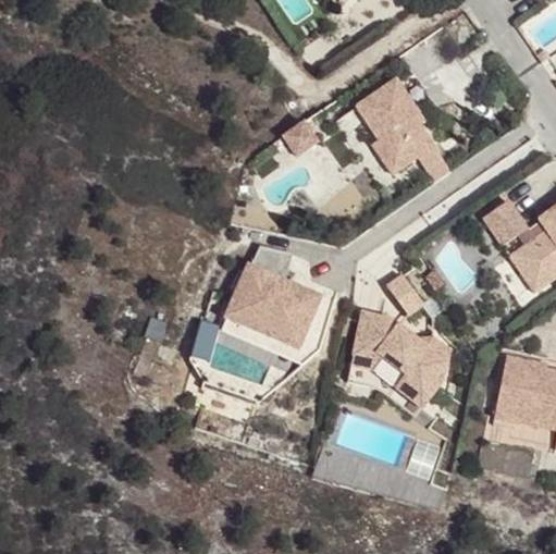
[(418,112),(394,78),(355,106),(378,138),(397,168),(416,155),(427,170),(440,160),(431,147),(432,143),(418,125),(412,117),(418,112)]
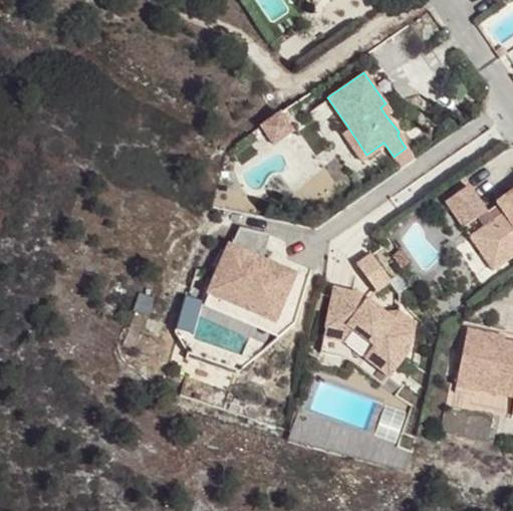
[(392,111),(386,103),(380,107),(386,115),(392,111)]
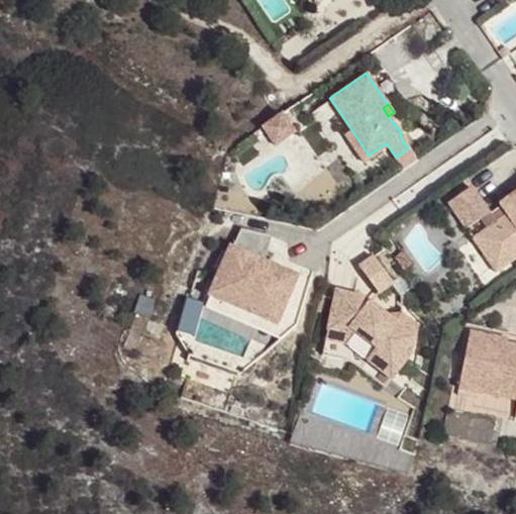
[(369,156),(350,128),(344,132),(364,160),(369,156)]
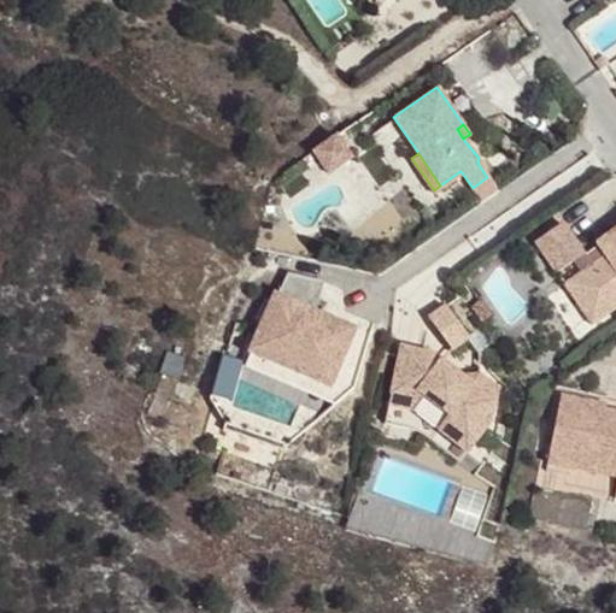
[(533,242),(555,272),(582,253),(561,222),(533,242)]
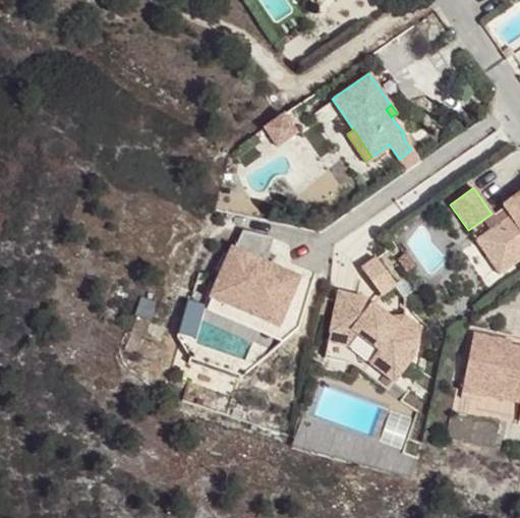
[(519,191),(503,204),(507,210),(510,214),(502,220),(474,239),(486,256),(495,250),(507,268),(519,257),(519,191)]
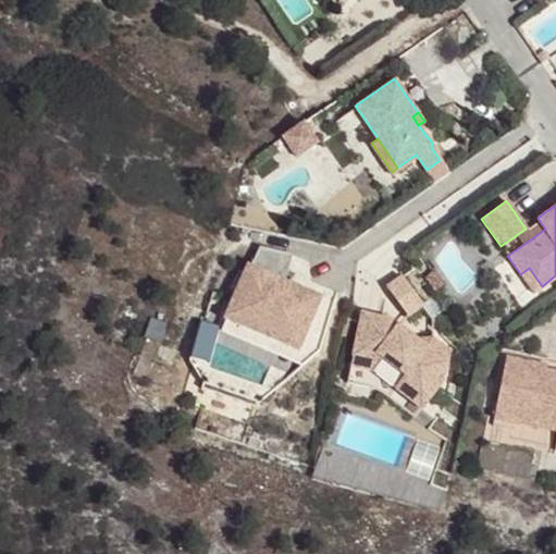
[(545,229),(542,224),(533,231),(536,235),(545,229)]
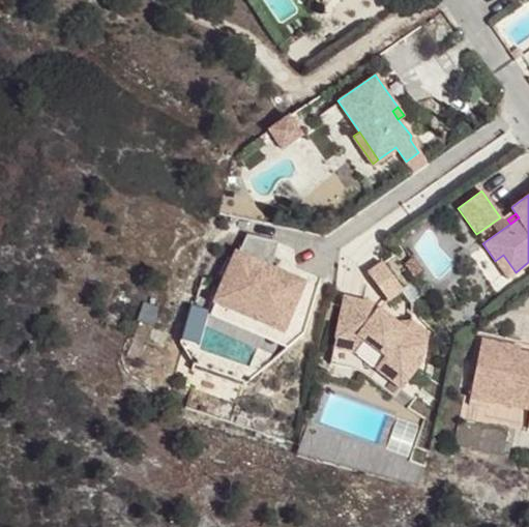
[(293,243),(245,233),(238,250),(234,249),(211,301),(266,325),(284,333),(306,280),(284,269),(293,243)]
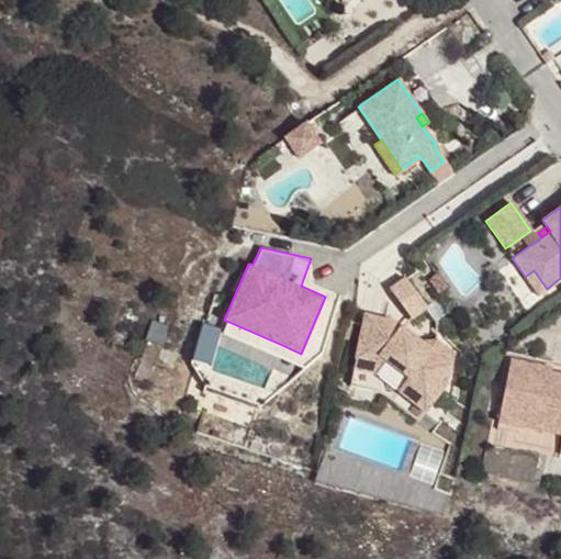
[(547,289),(534,270),(525,277),(538,294),(547,289)]
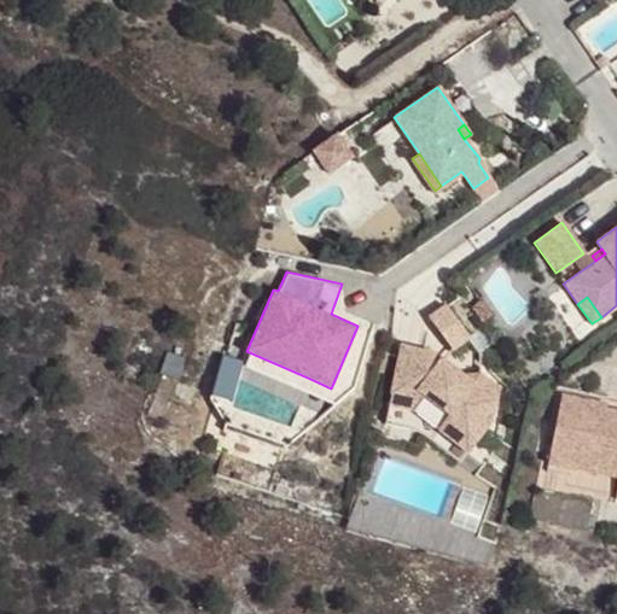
[(467,334),(446,304),(429,316),(450,348),(467,334)]
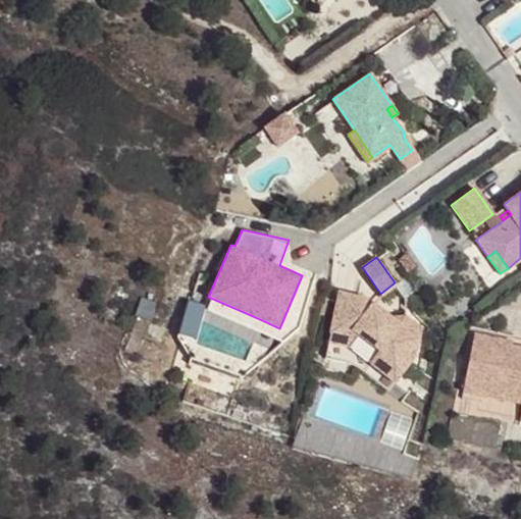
[(400,323),(372,304),(373,302),(364,297),(339,291),(327,341),(349,345),(357,333),(378,350),(375,354),(400,372),(414,355),(420,326),(405,315),(400,323)]
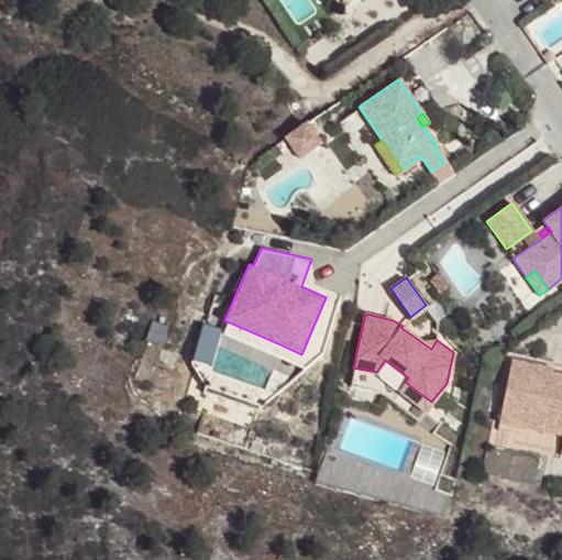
[(283,346),(224,320),(221,319),(217,331),(277,355),(283,346)]
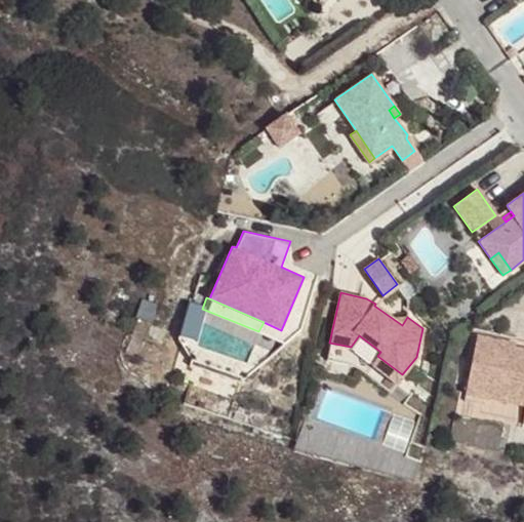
[(523,358),(511,356),(514,345),(516,342),(476,333),(464,392),(523,403),(523,358)]
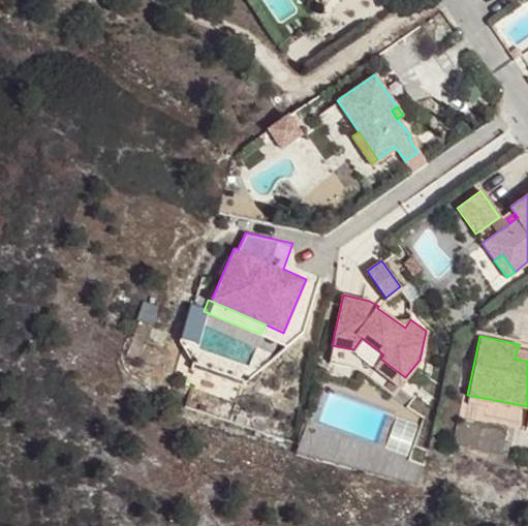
[(383,354),(362,338),(353,349),(376,365),(380,359),(383,354)]
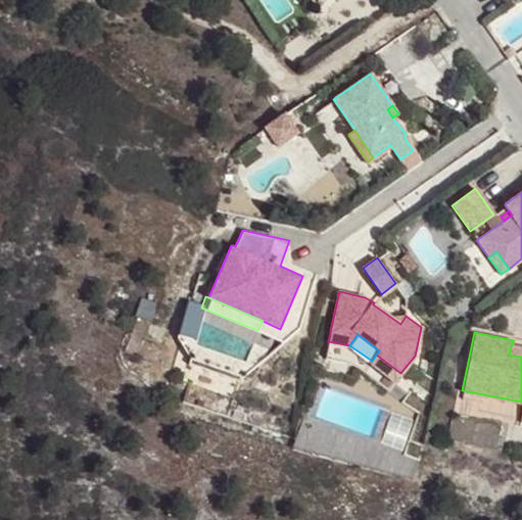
[(521,345),(512,343),(509,355),(521,357),(521,345)]
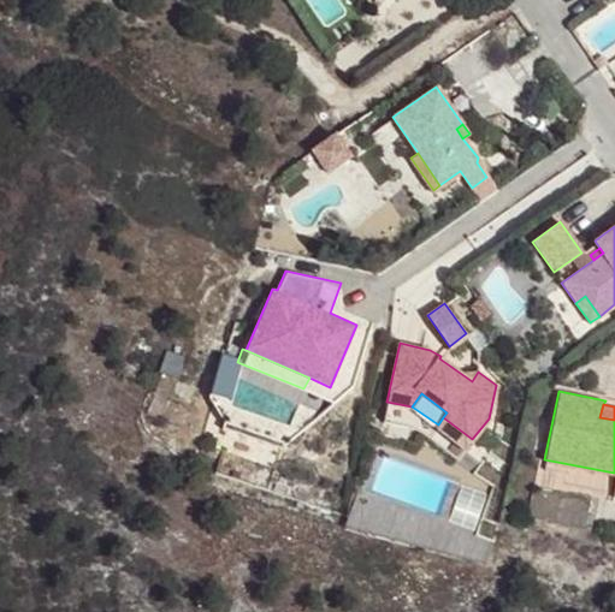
[(472,439),(443,417),(438,425),(436,427),(466,449),(472,439)]
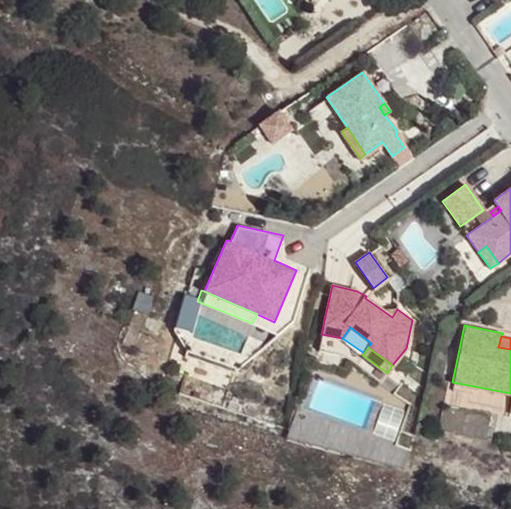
[(510,398),(510,393),(452,382),(451,389),(510,401),(510,398)]
